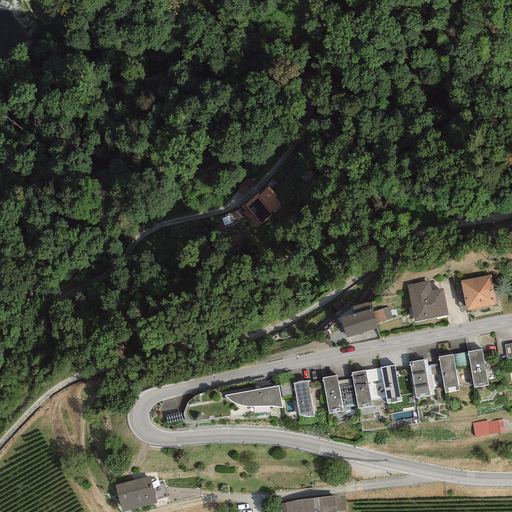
[(291,144),(286,138),(277,145),(282,151),(291,144)]
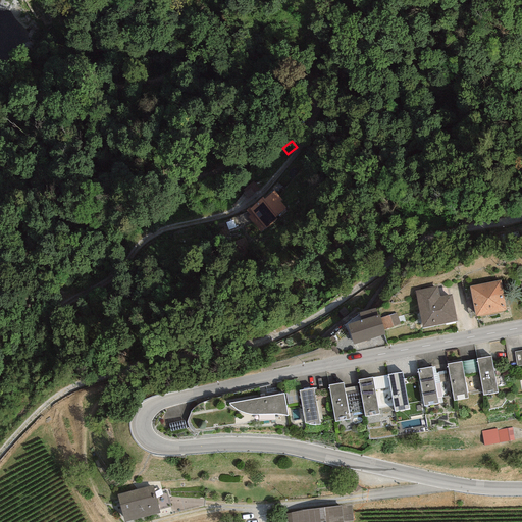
[(247,195),(258,186),(253,179),(242,189),(247,195)]
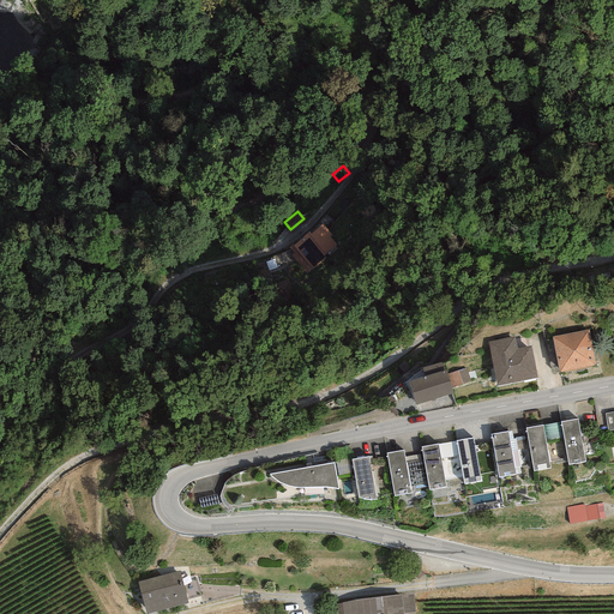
[(331,235),(321,224),(311,234),(309,233),(293,246),(313,269),(326,258),(324,254),(336,245),(329,236),(331,235)]
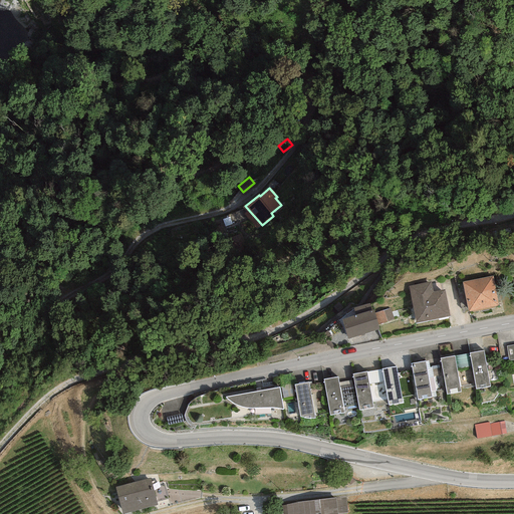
[(492,276),(462,282),(468,312),(498,306),(492,276)]
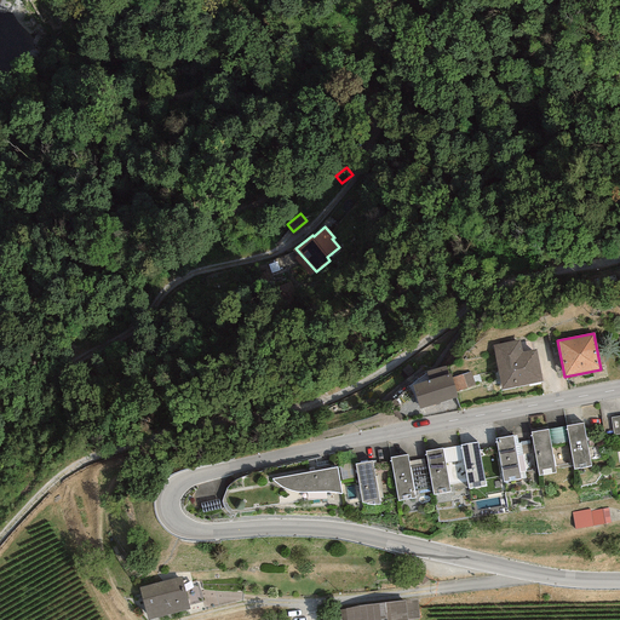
[(520,340),(493,345),(501,390),(543,382),(537,349),(522,351),(520,340)]
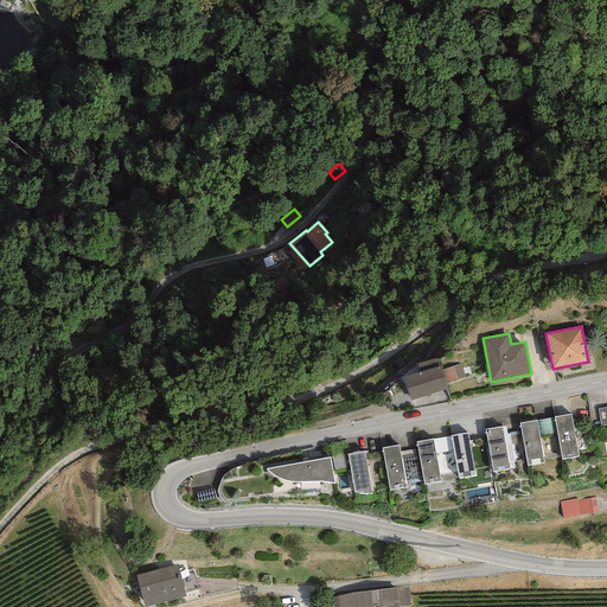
[(404,377),(411,401),(448,390),(446,384),(442,370),(441,366),(439,368),(436,358),(417,364),(420,372),(404,377)]
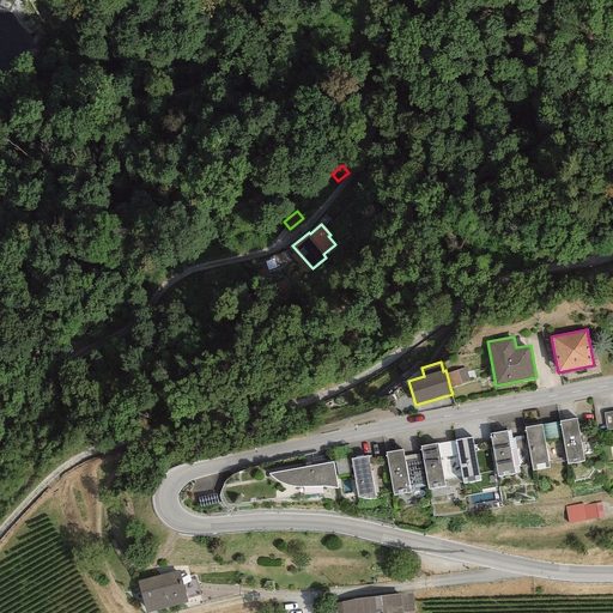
[(465,368),(447,374),(450,388),(469,381),(465,368)]
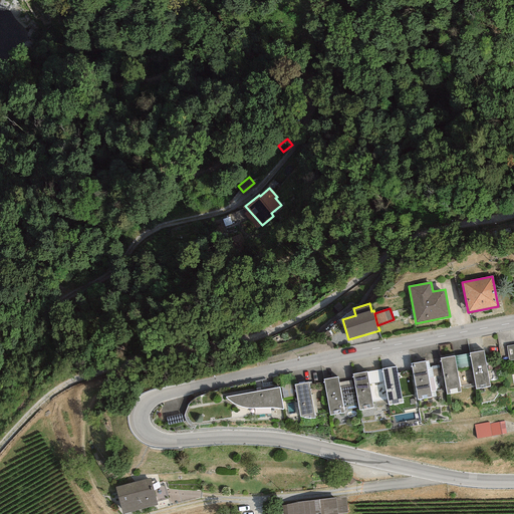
[(483,350),(469,353),(476,390),(490,387),(483,350)]
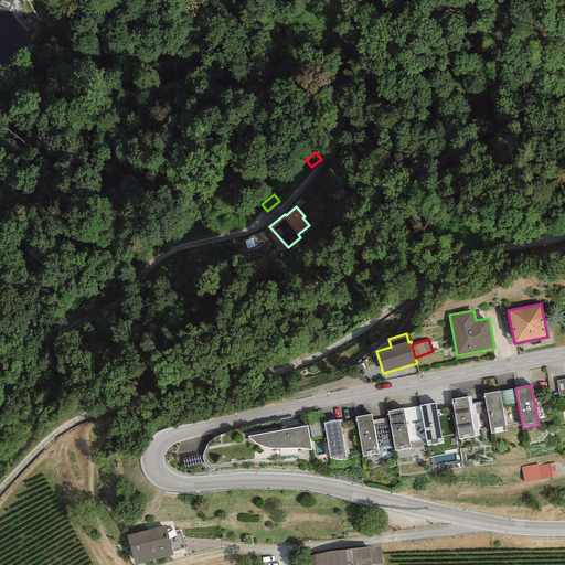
[(499,392),(484,394),(491,434),(507,432),(499,392)]
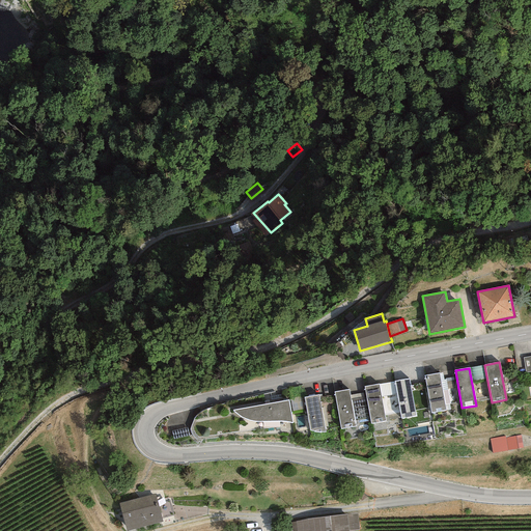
[(439,373),(424,376),(430,413),(445,411),(439,373)]
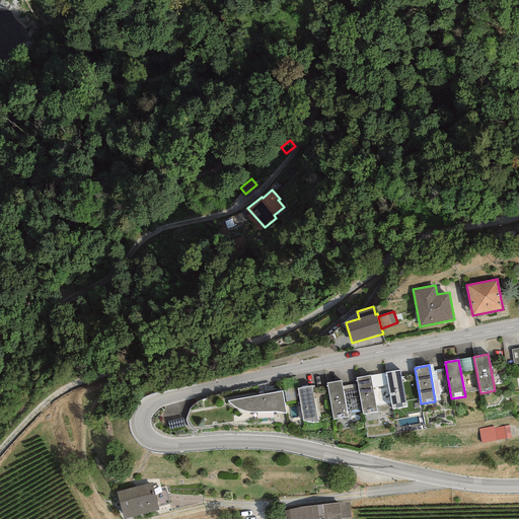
[(399,370),(385,372),(392,409),(405,406),(399,370)]
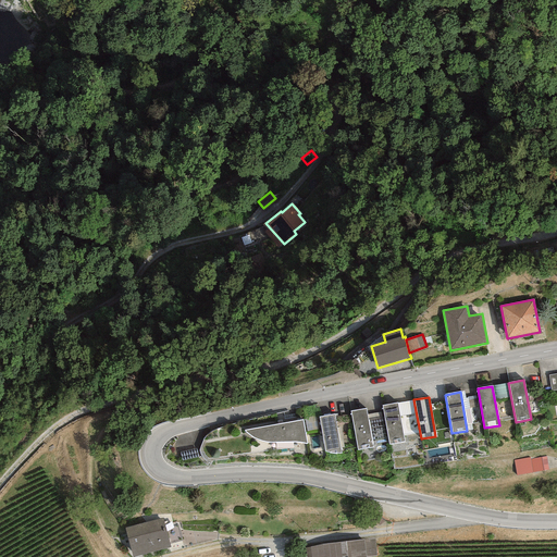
[(397,403),(382,406),(388,444),(404,442),(397,403)]
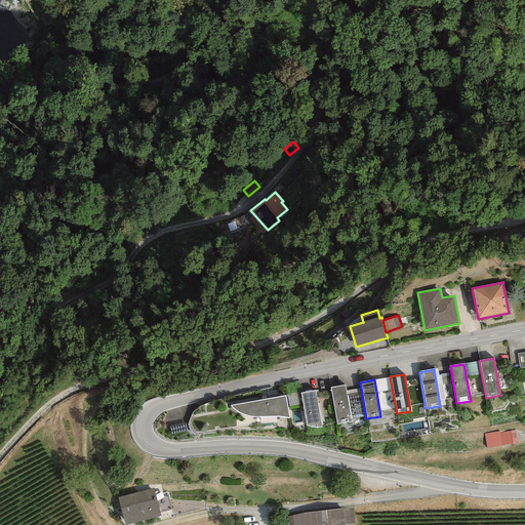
[(345,385),(330,388),(336,425),(351,421),(345,385)]
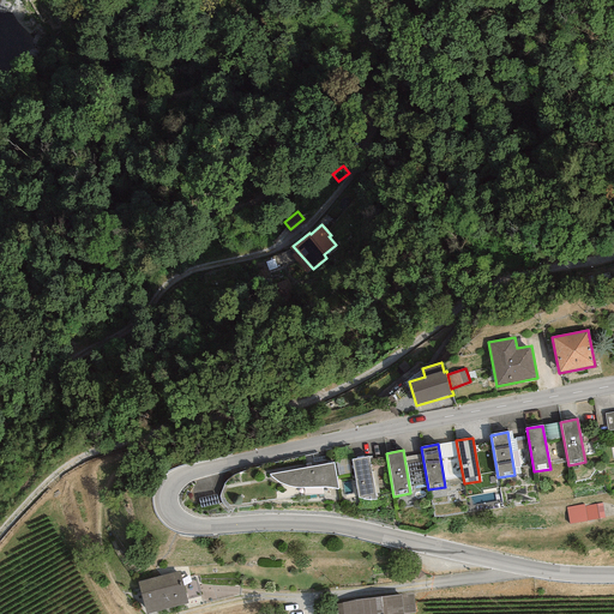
[(369,457),(351,461),(359,498),(363,499),(363,500),(371,501),(371,499),(373,500),(377,500),(369,457)]
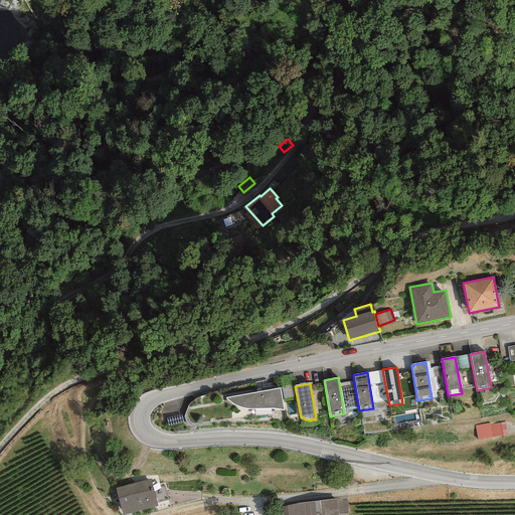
[(284,410),(280,387),(226,398),(227,399),(231,402),(238,406),(243,408),(250,409),(274,408),(279,409),(281,409),(284,410)]
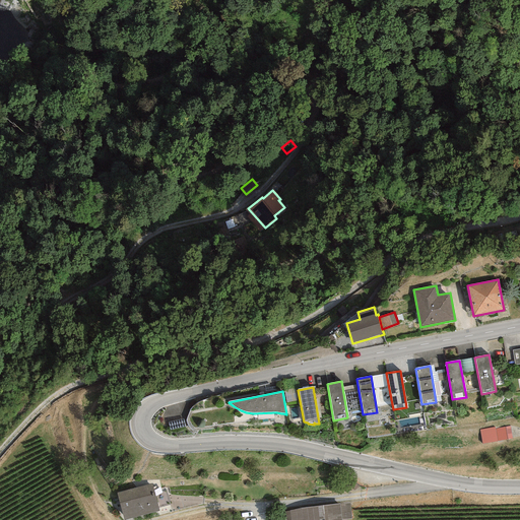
[(518,439),(517,427),(485,431),(486,442),(518,439)]
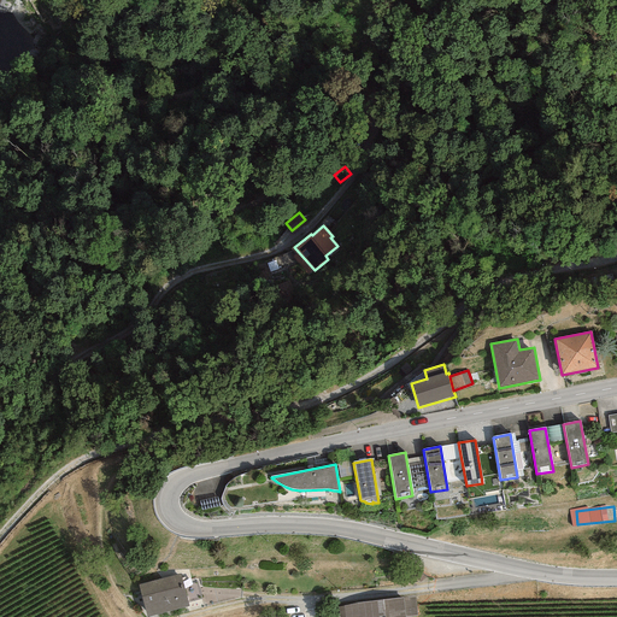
[(181,575),(137,586),(146,616),(188,606),(188,603),(183,585),(181,575)]
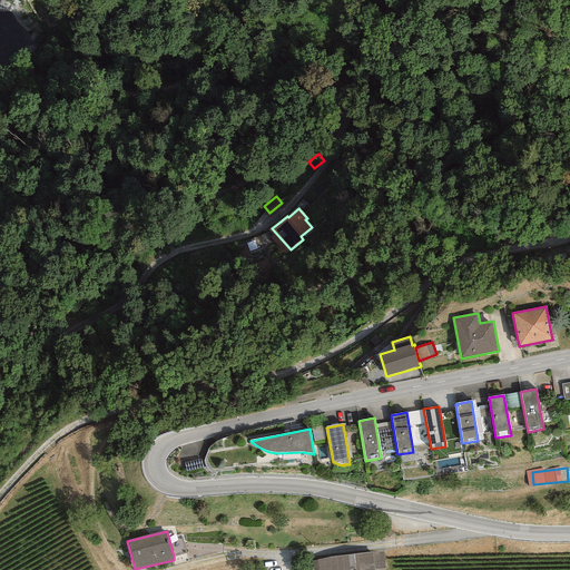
[(169,540),(174,557),(186,553),(182,537),(169,540)]
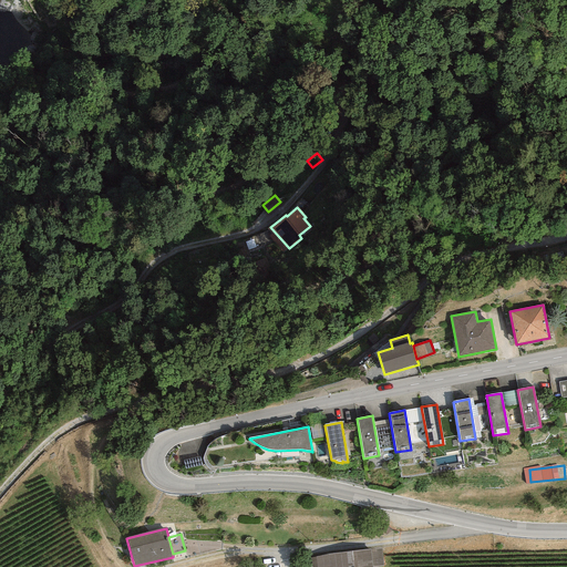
[(371,566),(370,552),(315,557),(315,566),(371,566)]
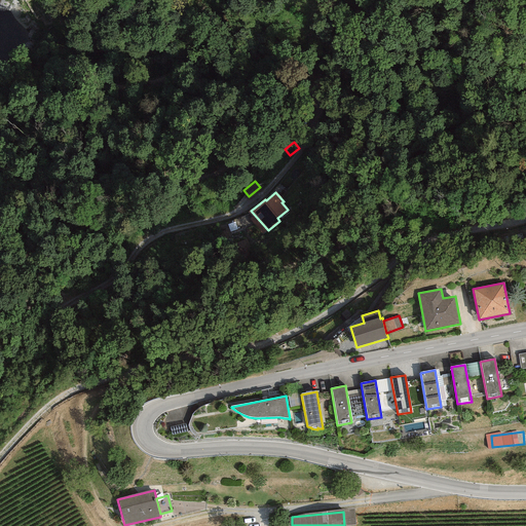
All buildings are outlined.
